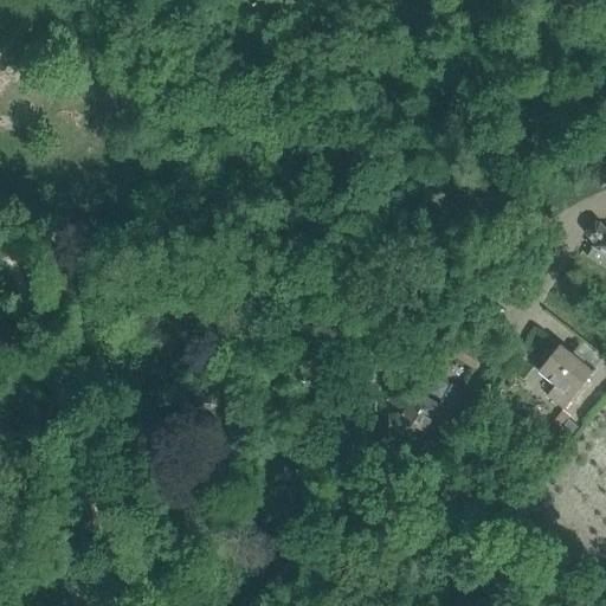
[(587,256),(605,268),(605,230),(600,223),(595,223),(587,230),(587,233),(595,244),(593,246),(594,246),(587,256)]
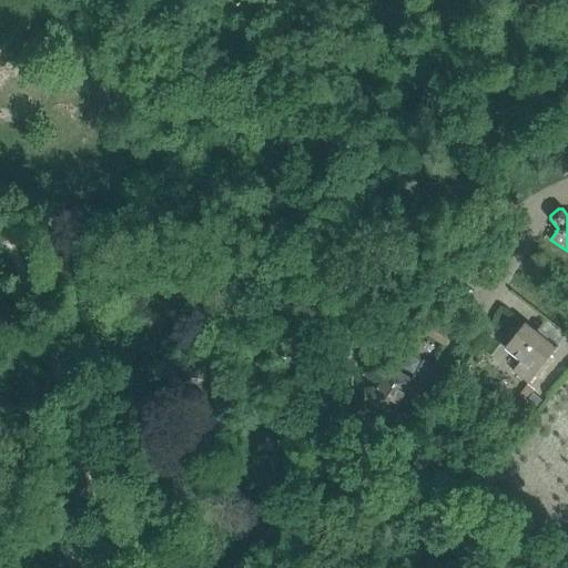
[(452,334),(432,322),(425,333),(445,345),(452,334)]
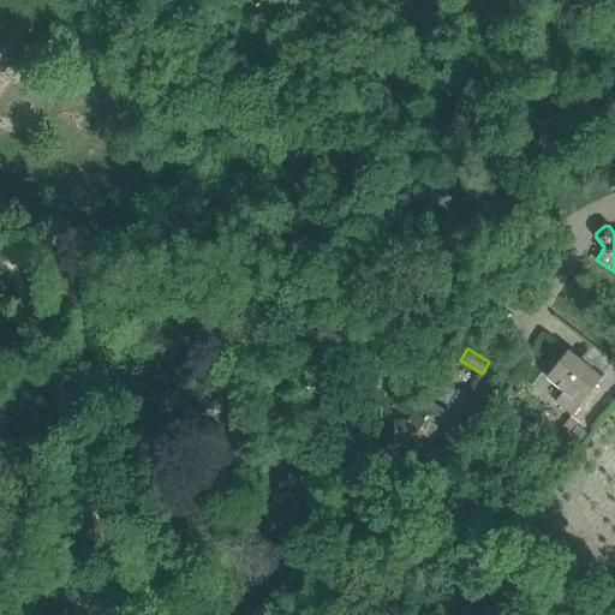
[(603,374),(603,375),(591,365),(589,369),(580,363),(581,359),(569,350),(547,377),(565,392),(555,402),(573,416),(604,375),(603,374)]
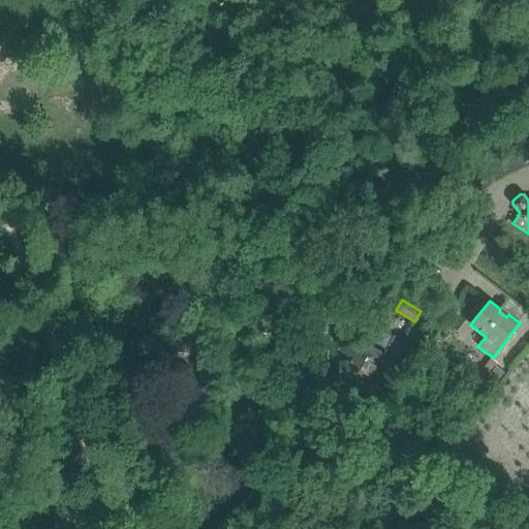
[(352,361),(343,361),(344,378),(349,378),(364,387),(385,353),(364,341),(352,361)]
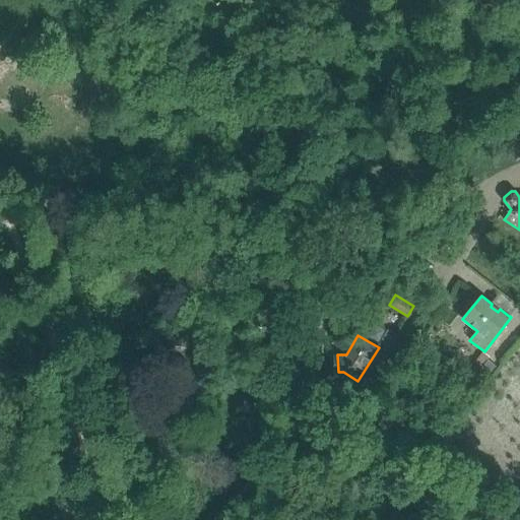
[(489,360),(481,354),(476,362),(482,367),(489,360)]
